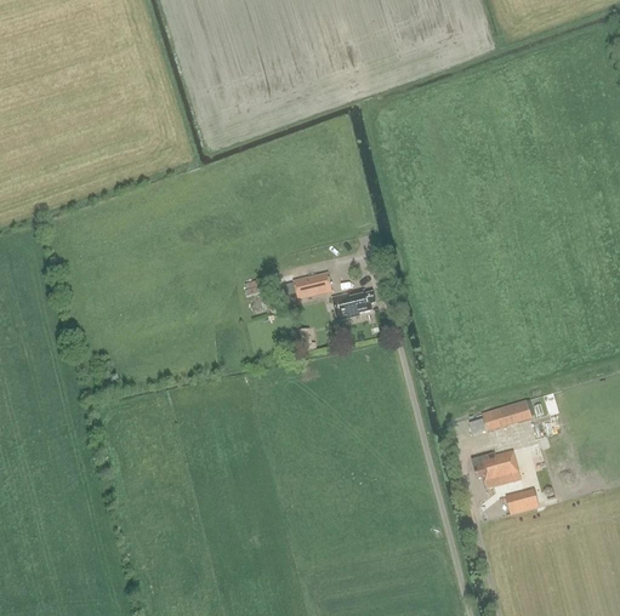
[(294,279),(297,296),(330,289),(326,271),(294,279)]
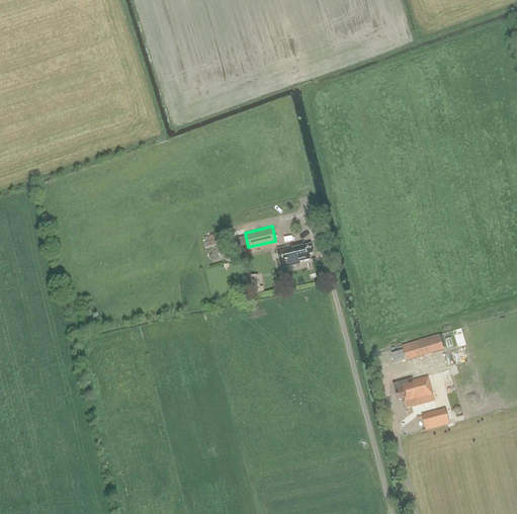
[(304,240),(276,246),(281,264),(298,260),(298,258),(309,256),(308,251),(313,250),(311,242),(304,243),(304,240)]
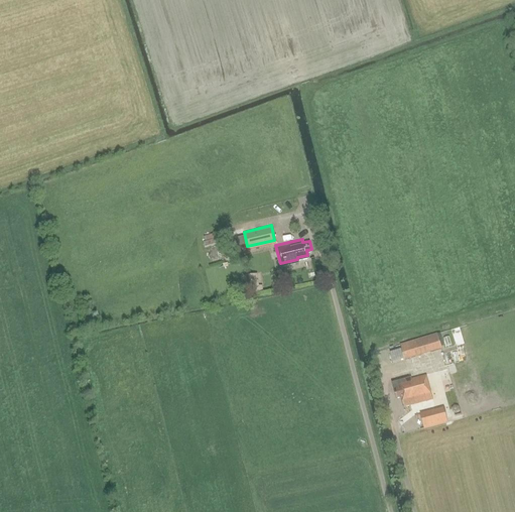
[(262,287),(262,280),(257,280),(256,269),(244,270),(245,288),(262,287)]
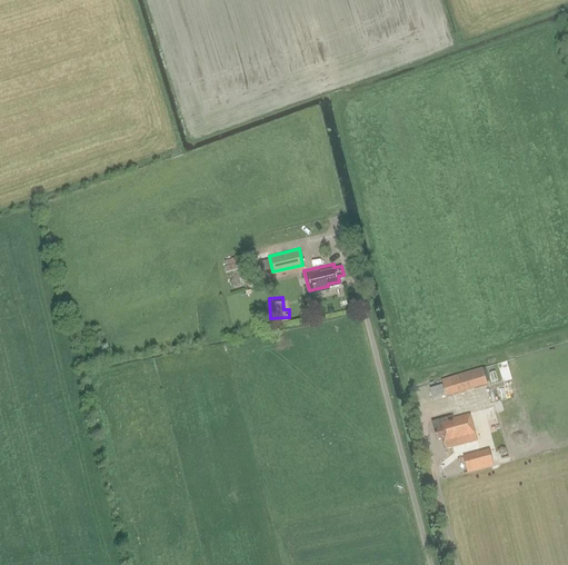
[(480,364),(440,376),(445,393),(486,380),(480,364)]
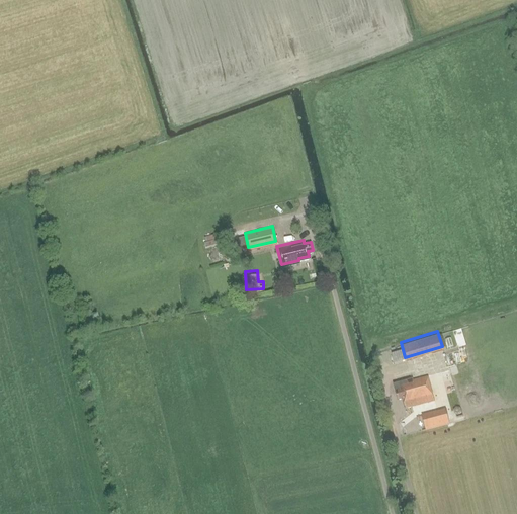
[(397,397),(401,396),(404,405),(432,398),(426,373),(413,377),(412,374),(393,380),(397,397)]
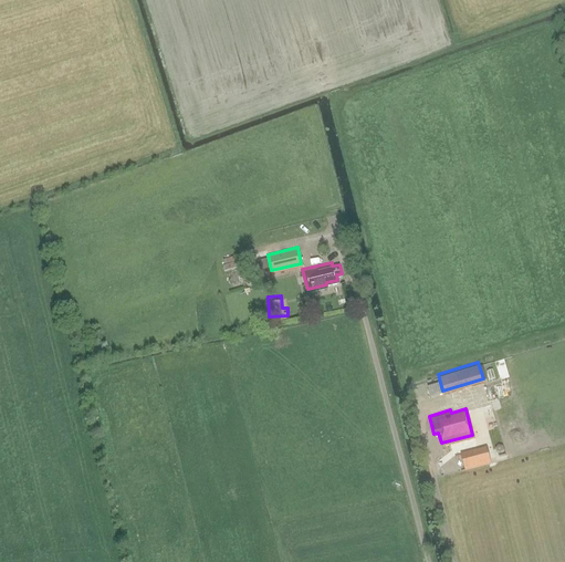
[(460,449),(464,467),(491,460),(487,443),(460,449)]
